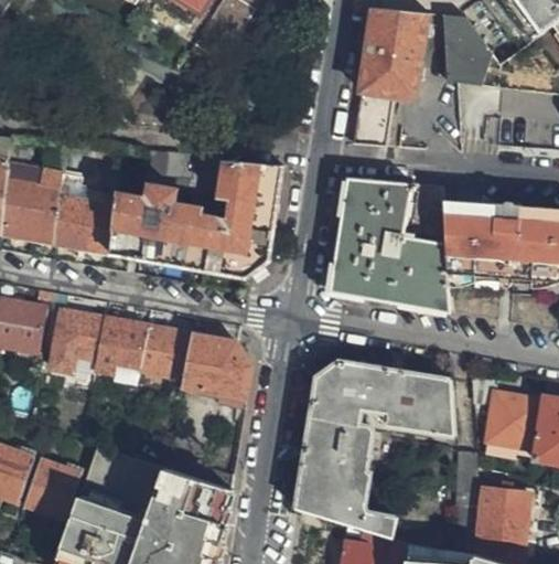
[(148,0),(153,3),(154,0),(169,0),(194,16),(203,0),(148,0)]
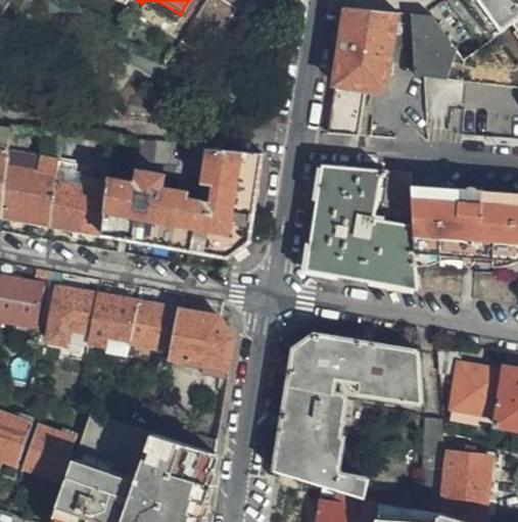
[(143,0),(142,3),(140,5),(174,26),(180,14),(156,0),(143,0)]
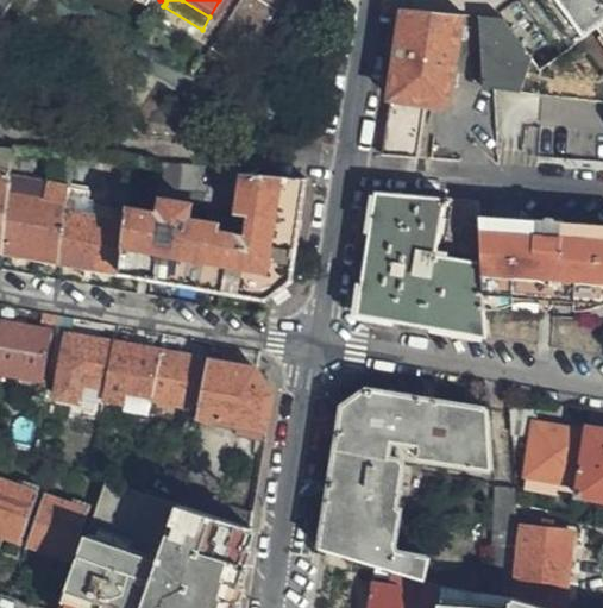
[(602,26),(602,0),(528,0),(565,49),(569,52),(580,44),(602,26)]
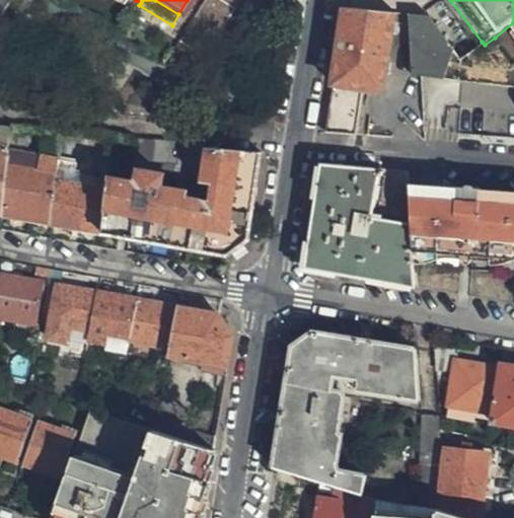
[(391,11),(342,7),(333,63),(328,91),(322,131),(354,133),(360,94),(360,87),(381,88),(389,20),(391,11)]
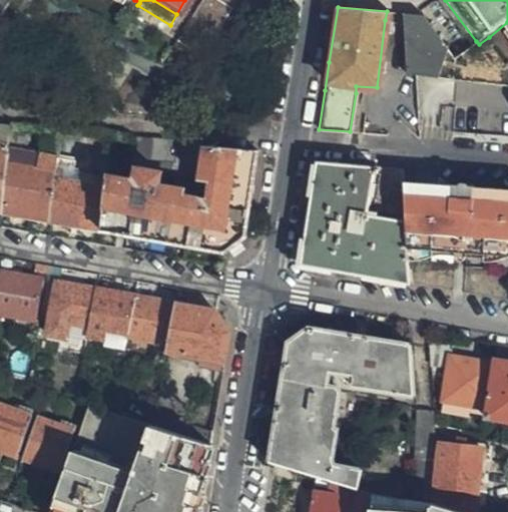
[(507,22),(489,37),(479,44),(476,41),(459,53),(430,12),(404,11),(404,71),(415,71),(415,83),(507,83),(507,22)]
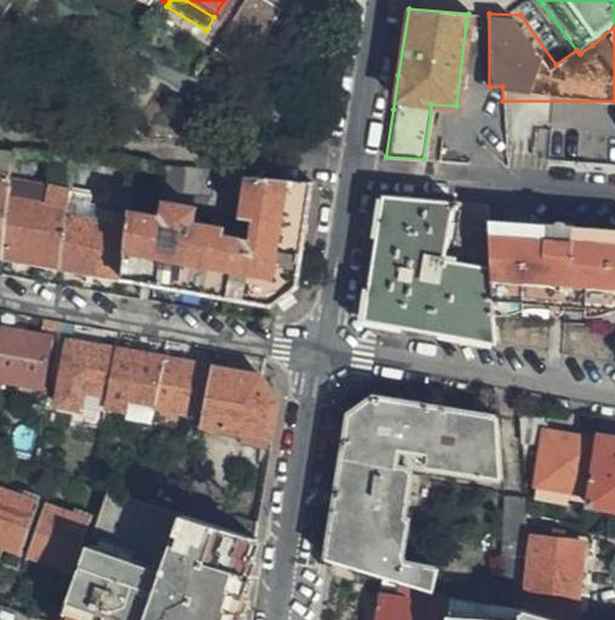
[(181,175),(181,166),(160,164),(158,202),(163,202),(180,204),(181,175)]
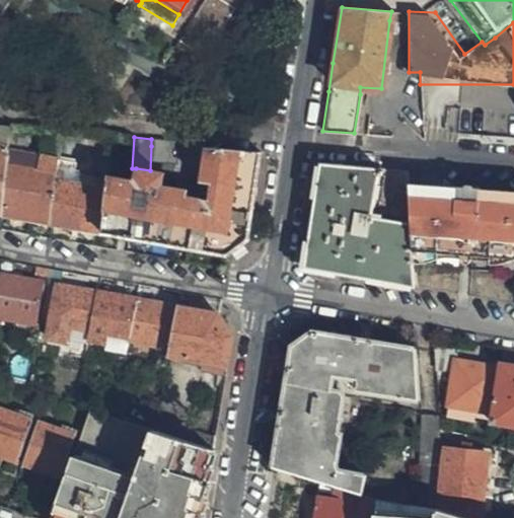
[(195,176),(198,143),(151,139),(151,146),(150,170),(161,173),(195,176)]
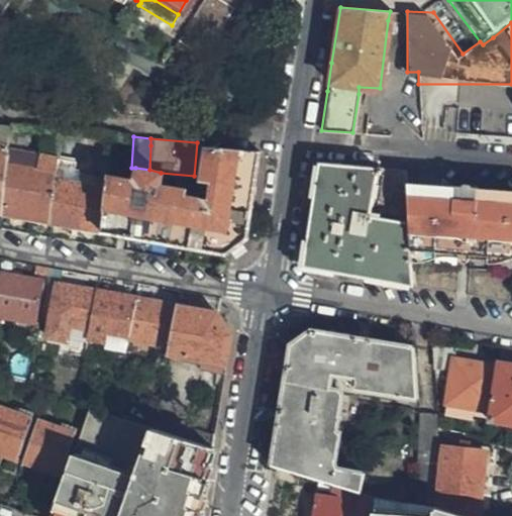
[(256,150),(204,145),(201,180),(209,182),(207,200),(192,197),(186,245),(200,247),(222,251),(245,231),(250,195),(256,150)]
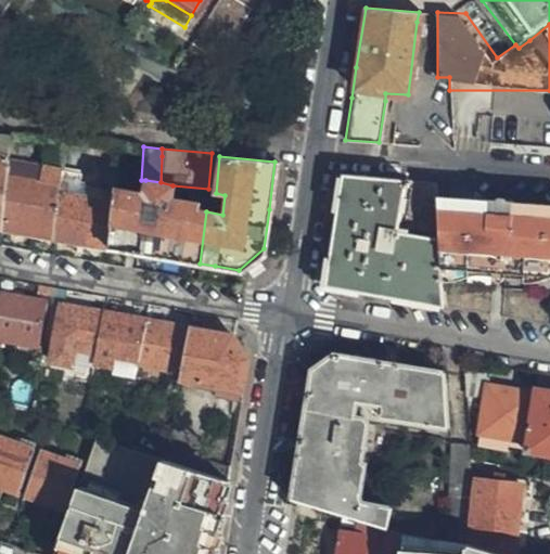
[(50,235),(59,169),(4,159),(0,211),(0,224),(14,228),(50,235)]
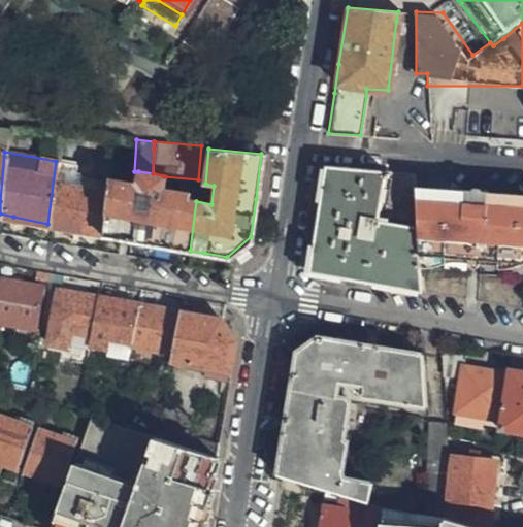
[(77,165),(56,161),(47,224),(51,224),(80,230),(101,234),(105,191),(76,187),(77,165)]
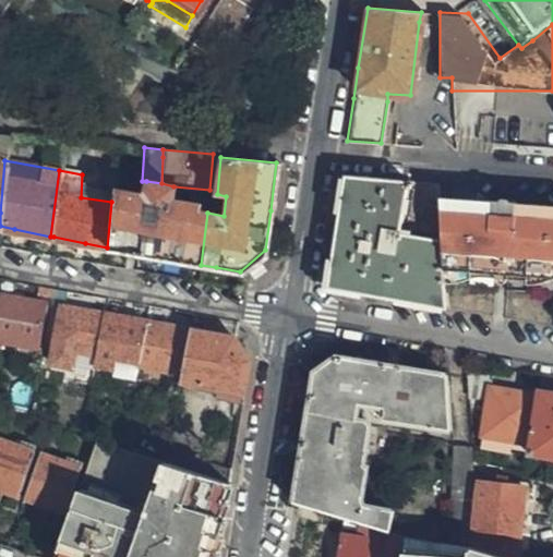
[(358,292),(445,310),(443,280),(440,228),(439,215),(435,182),(362,176),(338,195),(334,223),(328,268),(339,289),(358,292)]
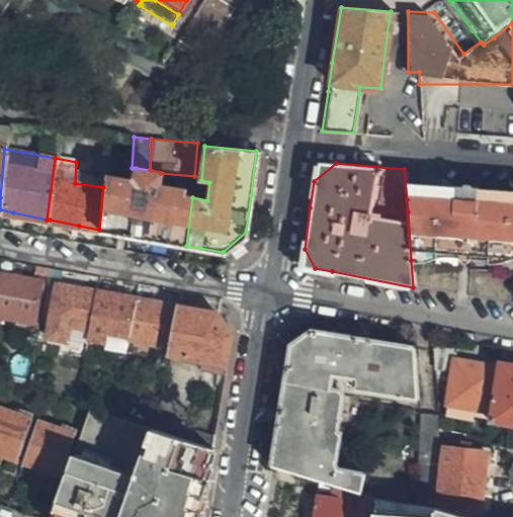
[(186,246),(192,197),(181,194),(181,189),(160,186),(161,173),(150,170),(136,168),(135,180),(104,176),(103,187),(99,230),(130,235),(186,246)]
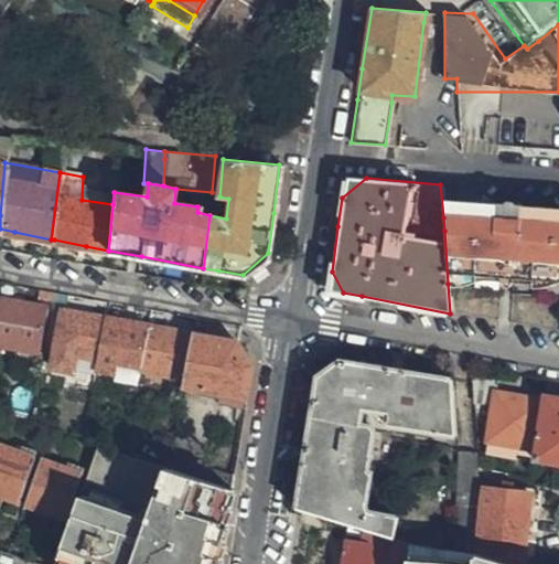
[(440,184),(443,217),(462,217),(461,199),(460,183),(440,184)]
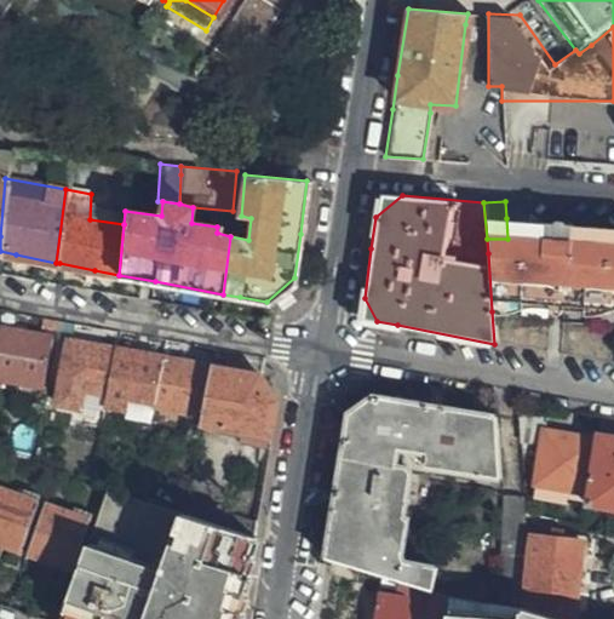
[(613,225),(577,223),(506,218),(508,239),(510,273),(511,304),(581,315),(613,319),(613,225)]
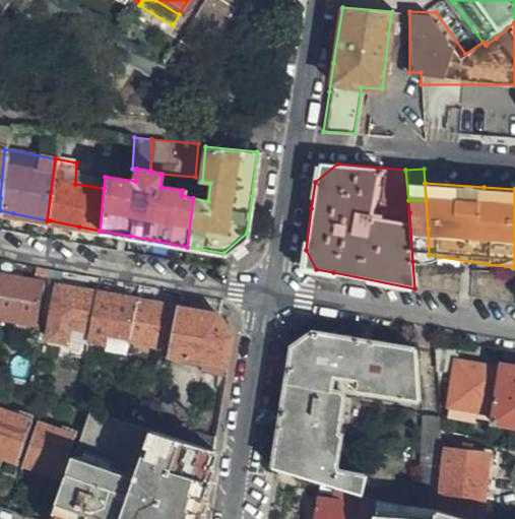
[(489,290),(514,295),(514,267),(488,264),(429,255),(429,273),(430,282),(474,288),(475,279),(490,281),(489,290)]
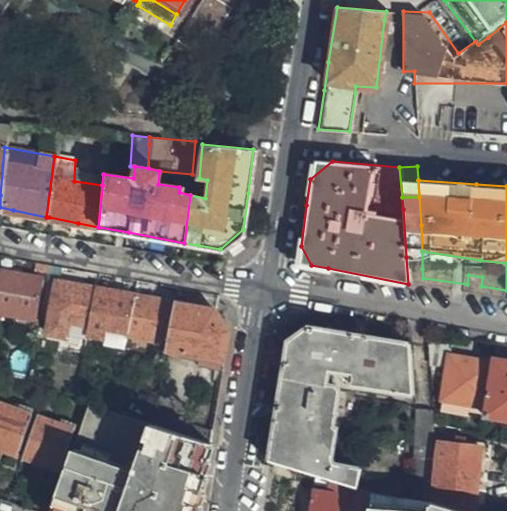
[(0,312),(31,317),(38,277),(29,274),(0,267),(0,312)]
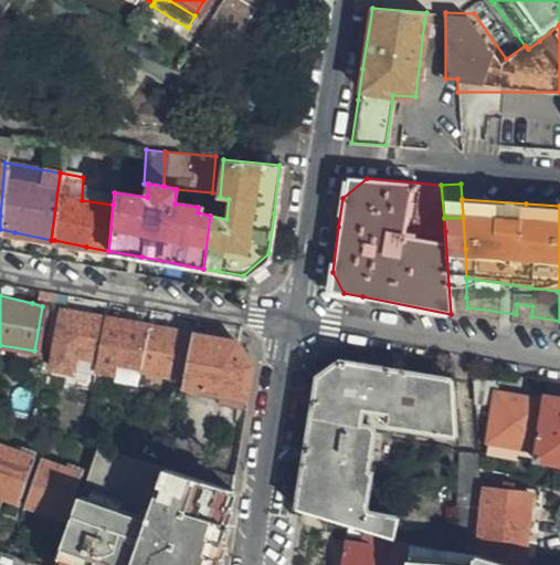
[(94,358),(103,317),(61,311),(49,366),(69,372),(72,354),(94,358)]
